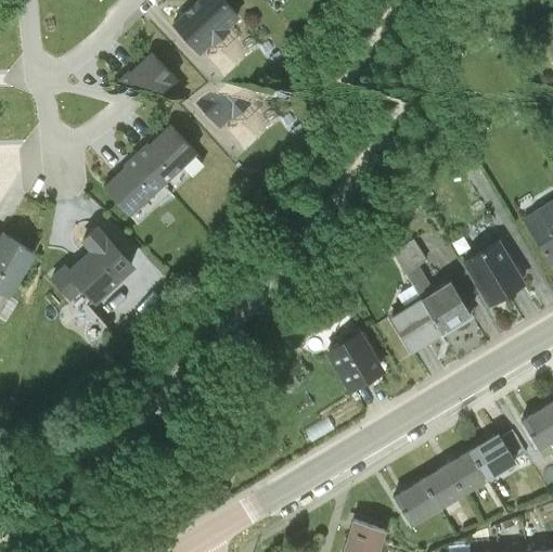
[(356,0),(367,14),(384,0),(356,0)]
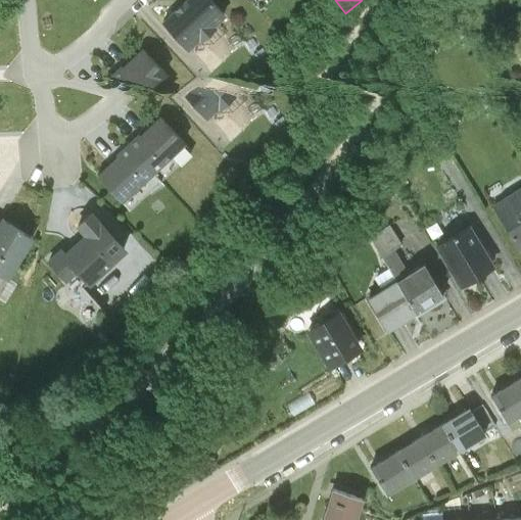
[(219,57),(181,91),(207,122),(246,86),(219,57)]
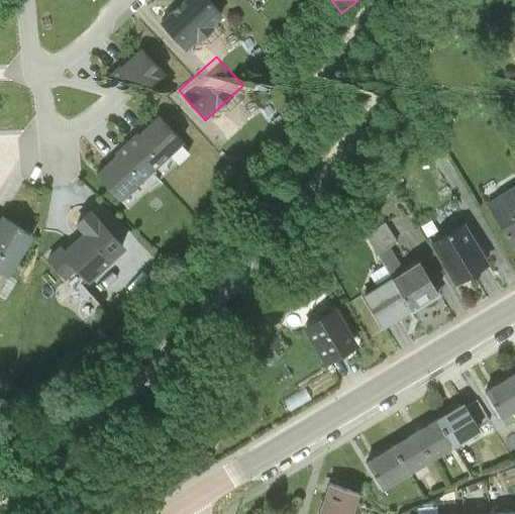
[(160,116),(126,143),(152,174),(185,143),(160,116)]
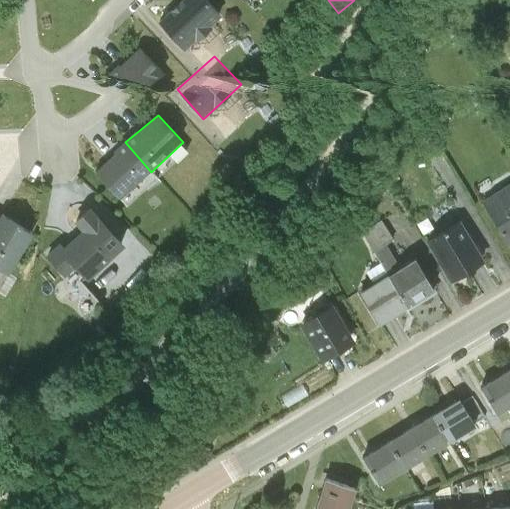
[(121,200),(151,172),(125,142),(95,172),(121,200)]
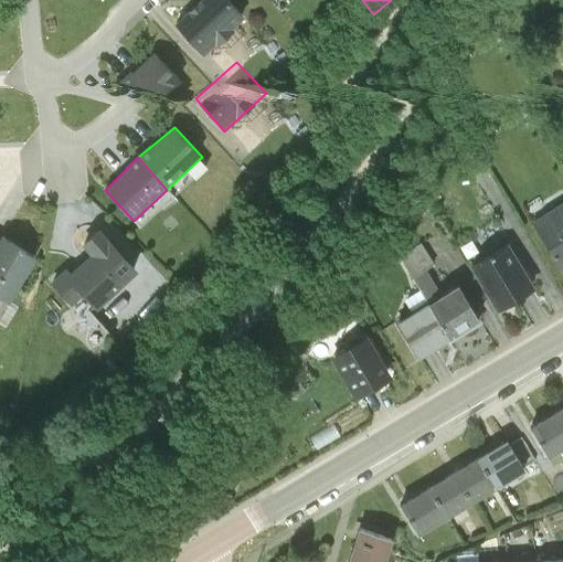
[(562,207),(533,225),(562,272),(562,207)]
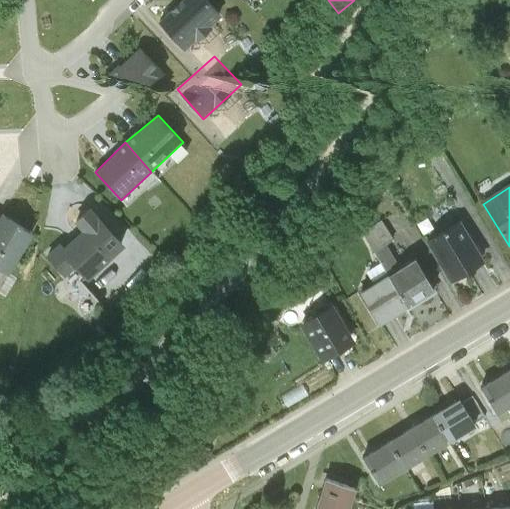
[(61,244),(46,258),(65,278),(75,268),(88,282),(125,246),(90,209),(74,223),(82,231),(65,248),(61,244)]
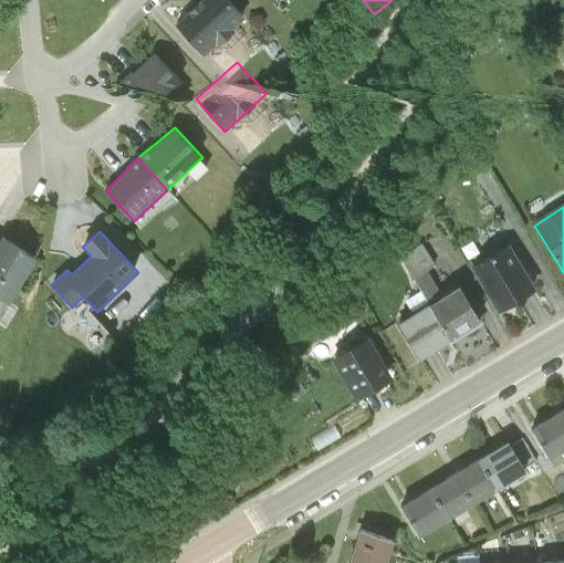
[(3,238),(0,243),(0,296),(11,303),(38,260),(3,238)]
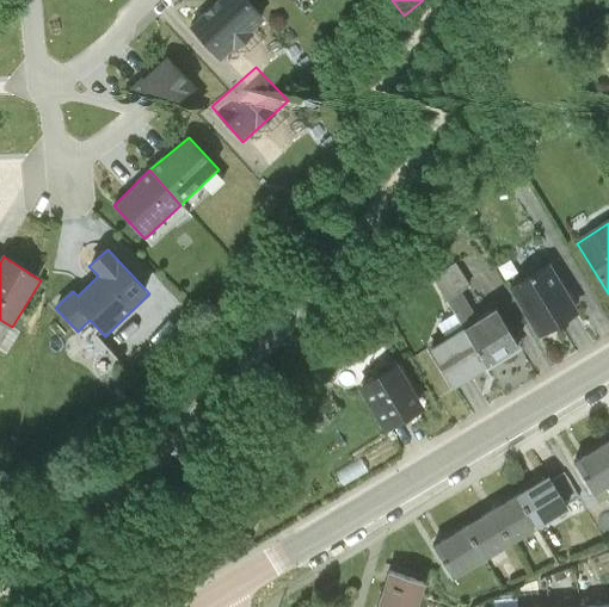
[(467,291),(475,286),(462,264),(438,277),(462,319),(478,309),(467,291)]
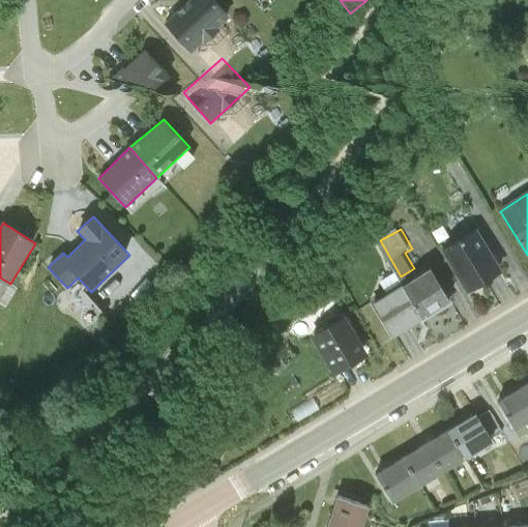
[(501,271),(477,231),(442,252),(466,293),(501,271)]
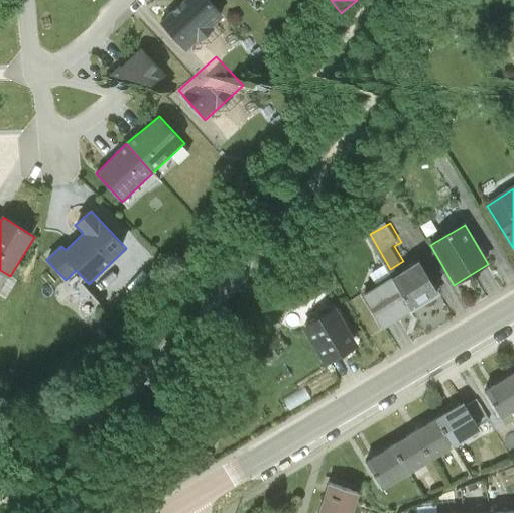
[(418,261),(391,279),(410,311),(439,295),(418,261)]
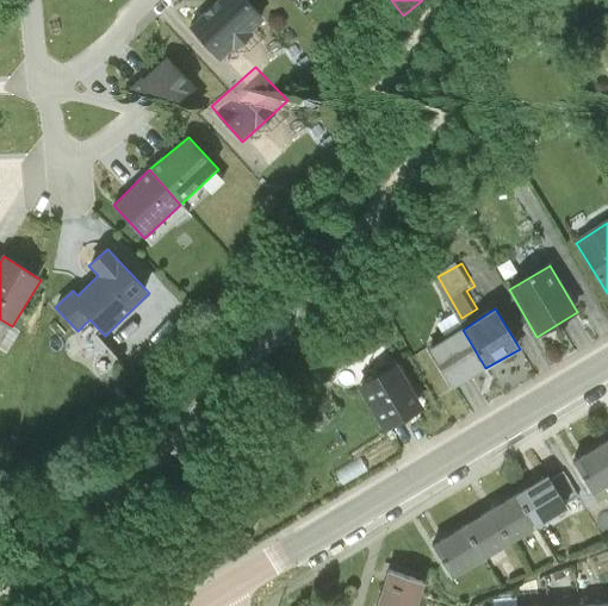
[(485,368),(463,330),(430,349),(453,388),(485,368)]
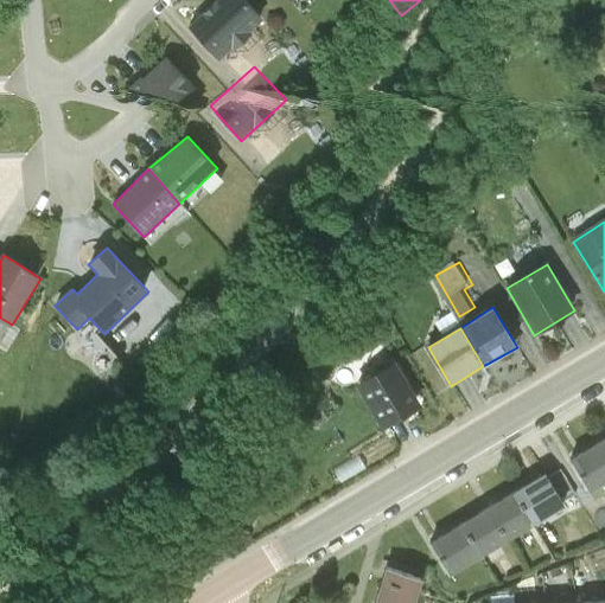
[(421,409),(394,364),(356,386),(382,432),(421,409)]
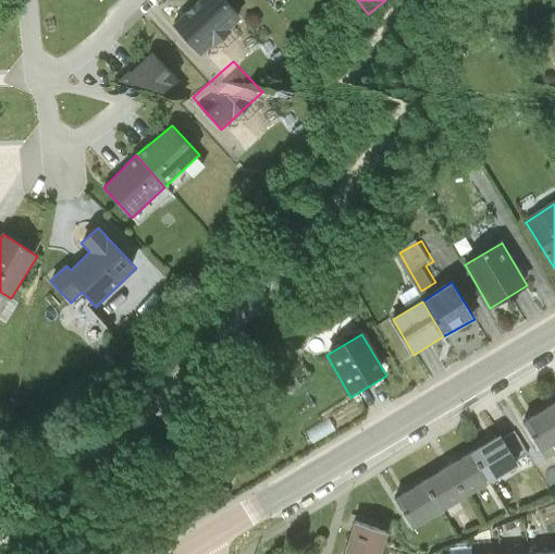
[(554,407),(553,405),(523,421),(541,452),(554,442),(554,407)]
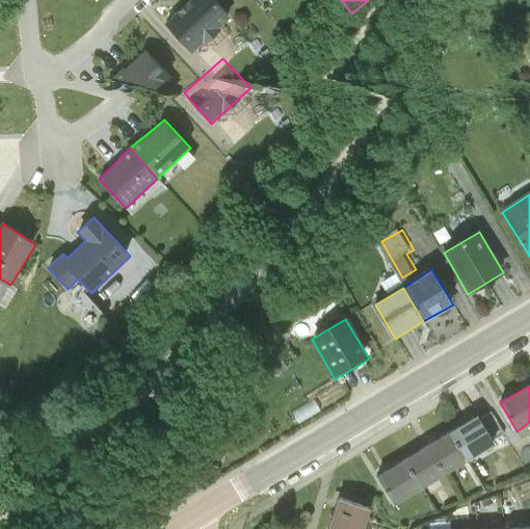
[(499,439),(508,433),(497,413),(487,419),(499,439)]
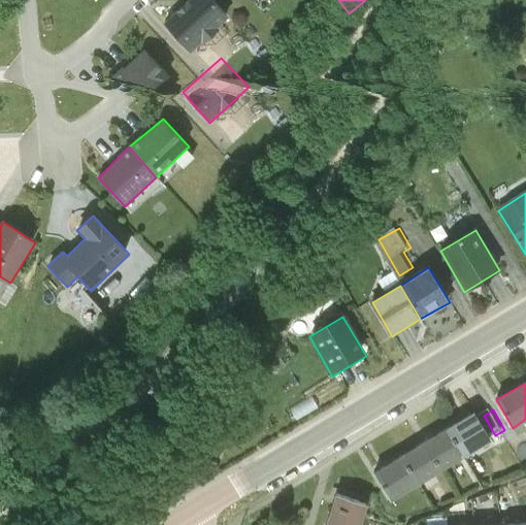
[(449,430),(465,457),(491,441),(474,414),(449,430)]
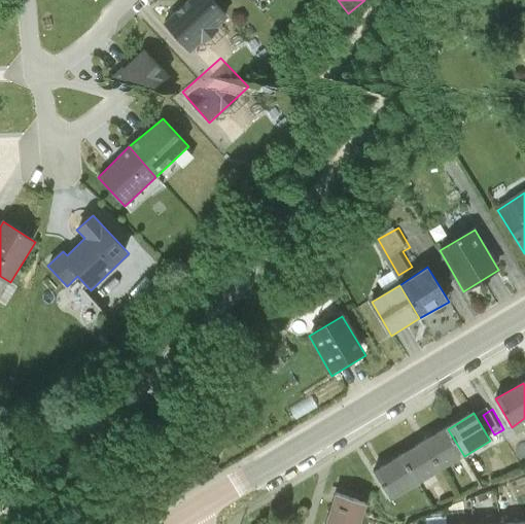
[(425,443),(441,469),(464,456),(448,429),(425,443)]
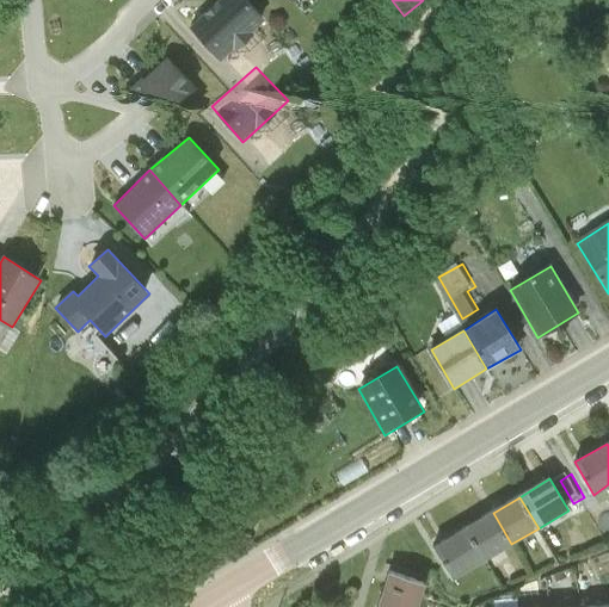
[(467,527),(486,559),(511,544),(493,513),(467,527)]
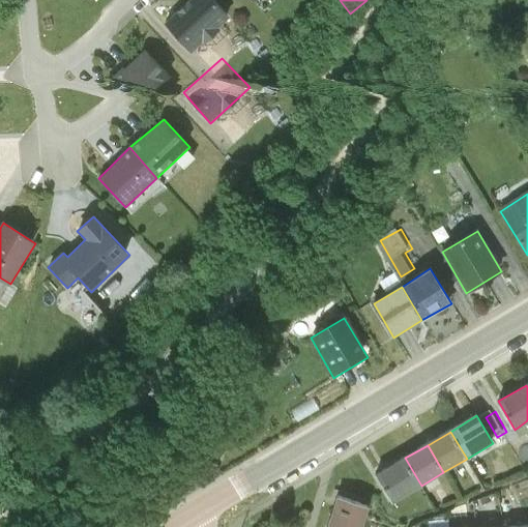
[(405,458),(375,474),(391,502),(421,486),(405,458)]
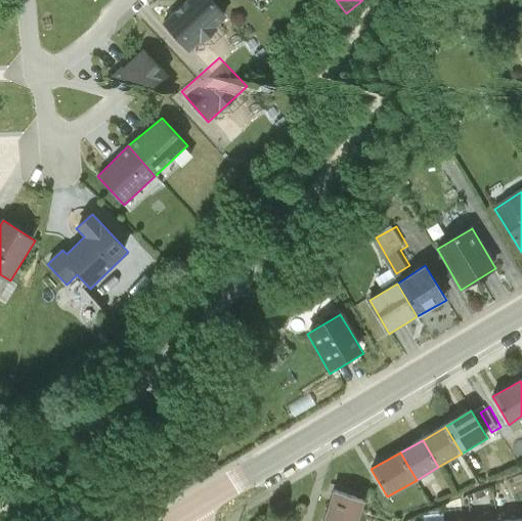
[(357,520),(364,503),(334,493),(324,520),(357,520)]
